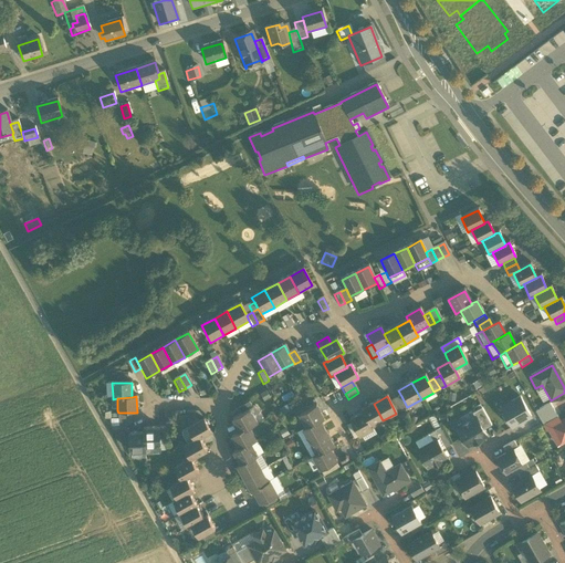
[(401,396),(396,399),(401,410),(407,407),(401,396)]
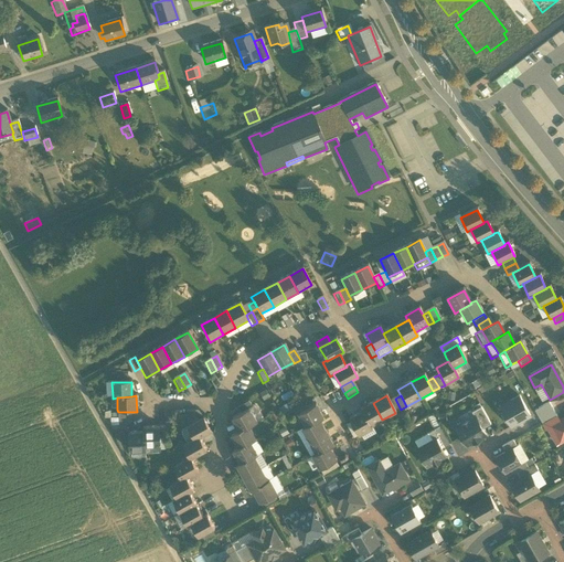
[(395,413),(401,410),(395,399),(390,402),(395,413)]
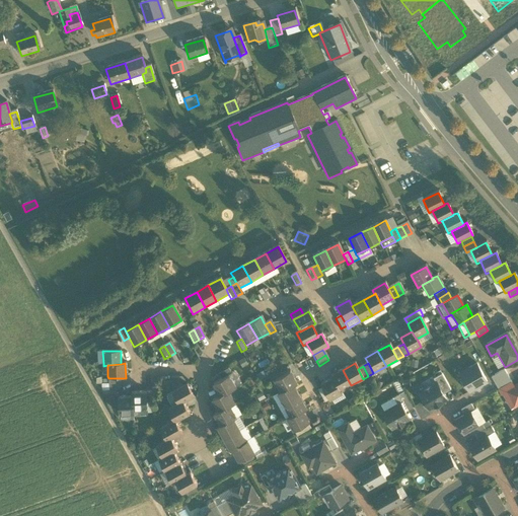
[(486,383),(476,366),(458,375),(462,381),(459,382),(463,388),(465,387),(468,393),(481,386),(486,383)]
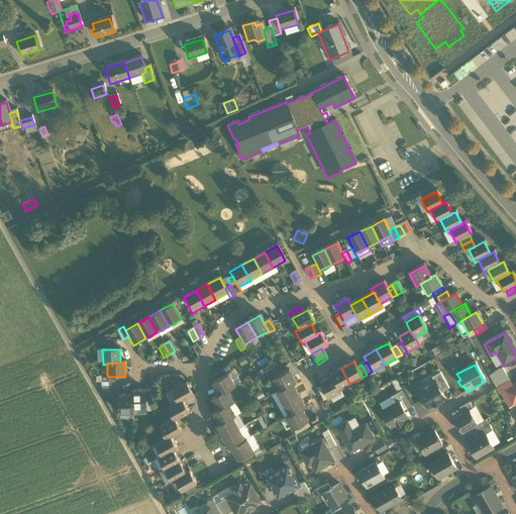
[(217,374),(220,379),(227,375),(229,374),(227,369),(217,374)]
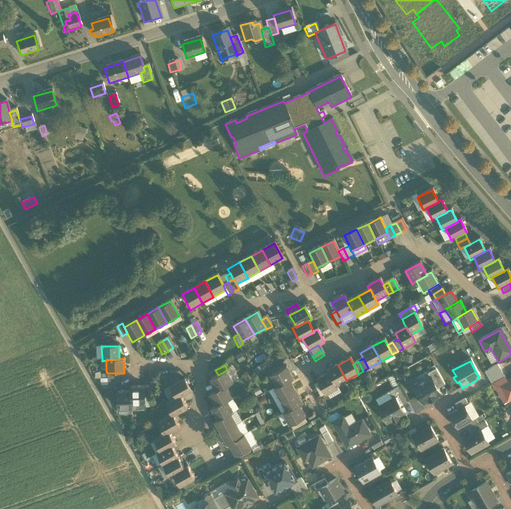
[(335,386),(346,380),(338,365),(326,372),(327,374),(328,374),(335,386)]
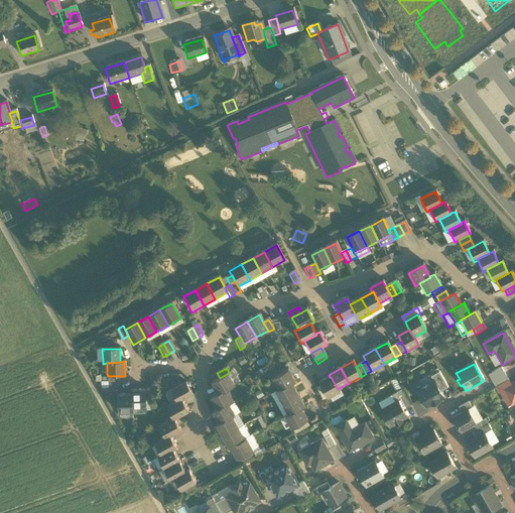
[(489,378),(495,388),(508,381),(500,369),(488,376),(489,378)]
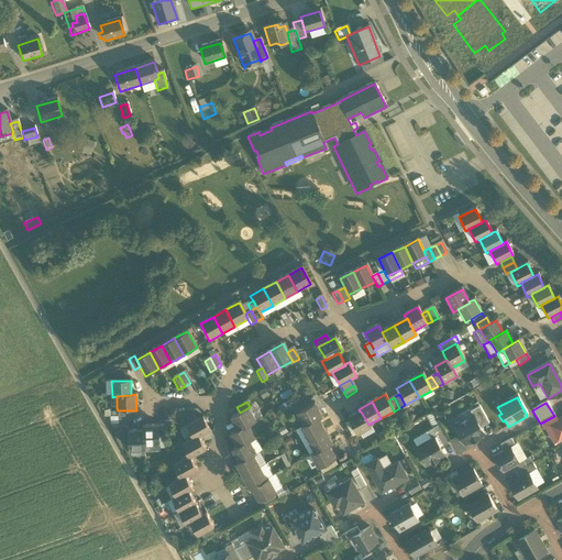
[(297,414),(305,426),(305,427),(318,419),(318,420),(321,418),(315,404),(297,414)]
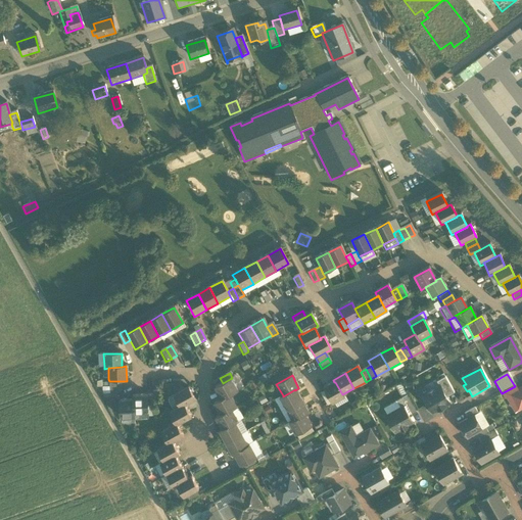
[(454,394),(444,378),(440,381),(436,383),(438,387),(439,387),(445,398),(454,394)]
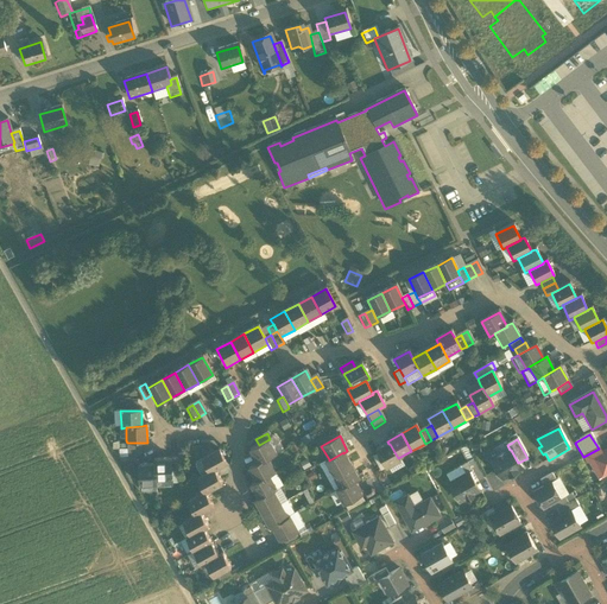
[(272,528),(279,541),(297,532),(289,517),(288,519),(280,506),(273,493),(276,490),(269,477),(274,474),(267,461),(276,456),(267,440),(259,445),(250,451),(257,464),(248,469),(255,483),(250,485),(258,500),(254,501),(261,515),(270,529),(272,528)]
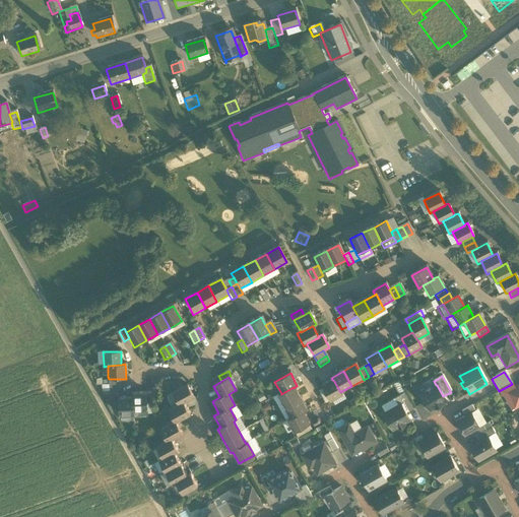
[(342,394),(340,392),(333,380),(332,380),(321,386),(329,401),(342,394)]
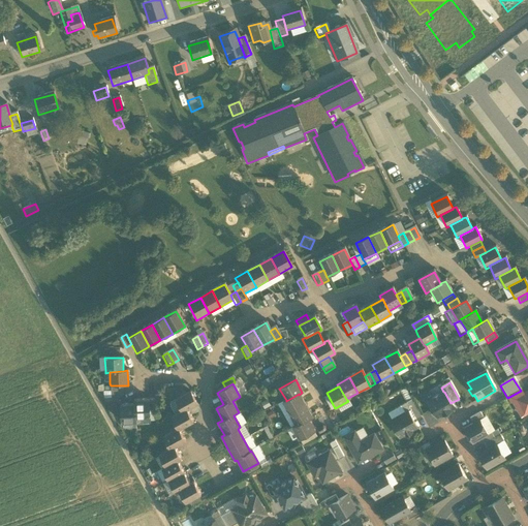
[(495,391),(490,394),(496,404),(507,398),(501,388),(495,391)]
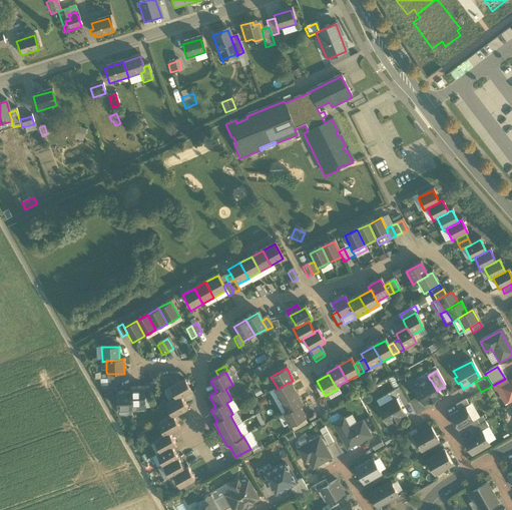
[(166,383),(169,389),(178,383),(176,378),(166,383)]
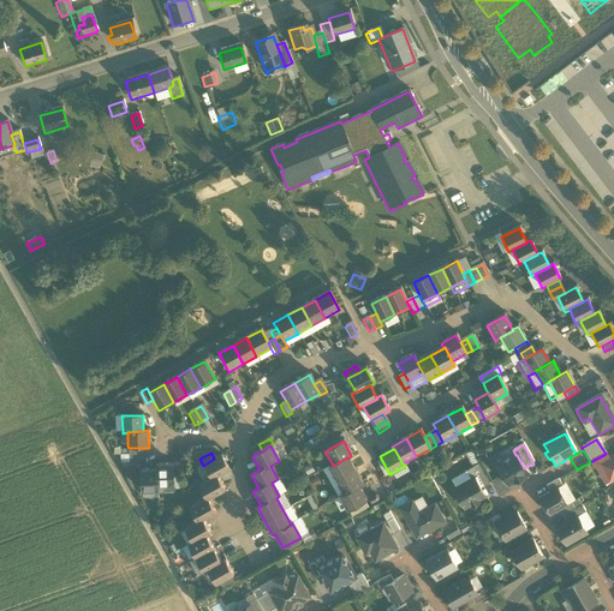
[(590,462),(594,469),(595,468),(608,460),(606,454),(590,462)]
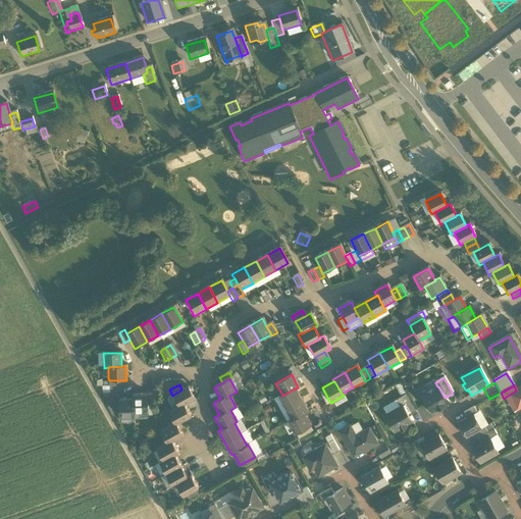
[(172,396),(178,407),(179,408),(184,405),(184,406),(195,400),(188,386),(181,390),(172,396)]
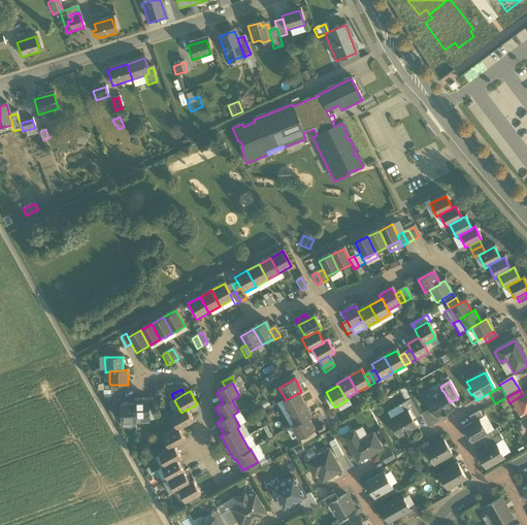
[(453,408),(450,402),(443,391),(442,391),(426,401),(435,419),(453,408)]
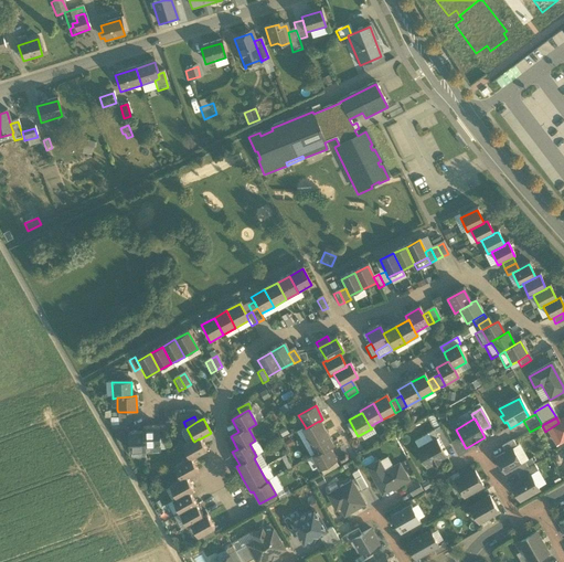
[(546,431),(555,446),(563,441),(563,420),(559,423),(546,431)]
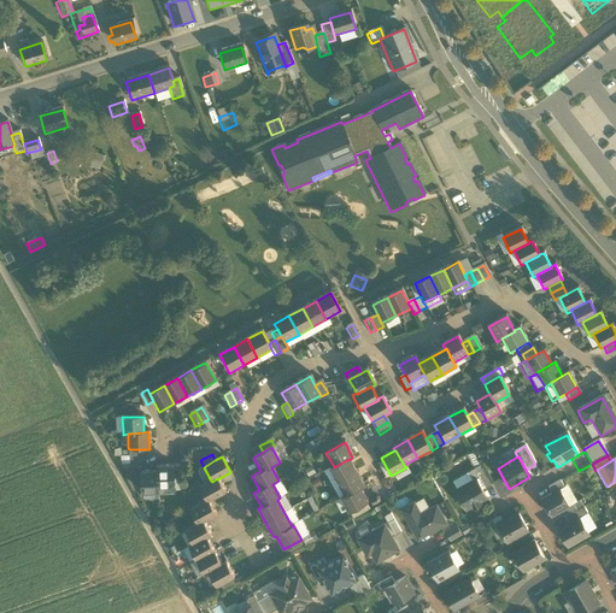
[(329,469),(338,483),(356,473),(348,460),(348,459),(334,467),(334,466),(329,469)]
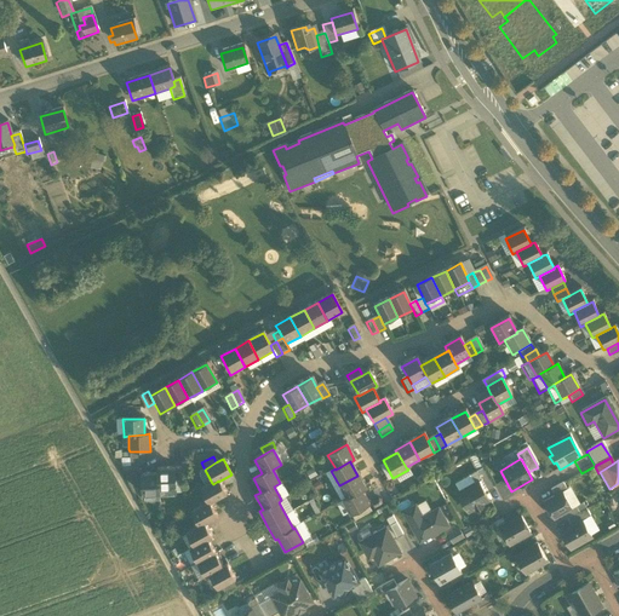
[(476,472),(486,491),(493,488),(482,468),(476,472)]
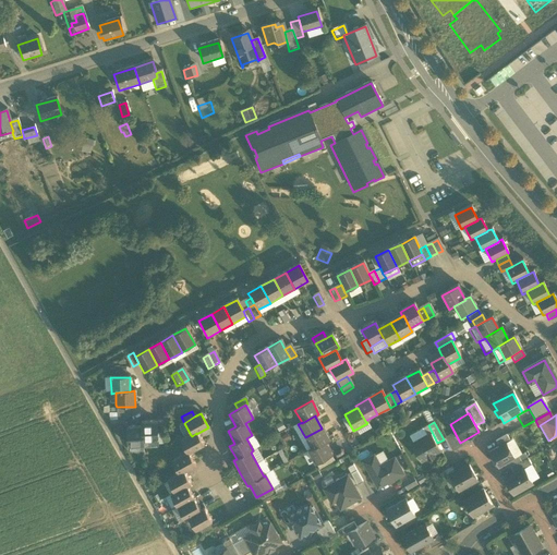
[(141,423),(141,427),(142,427),(142,443),(143,443),(157,442),(157,435),(156,423),(141,423)]
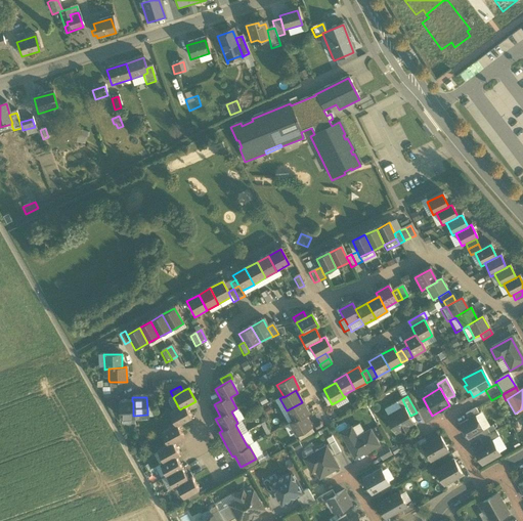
[(134,420),(134,416),(133,416),(133,401),(132,401),(119,402),(120,420),(134,420)]
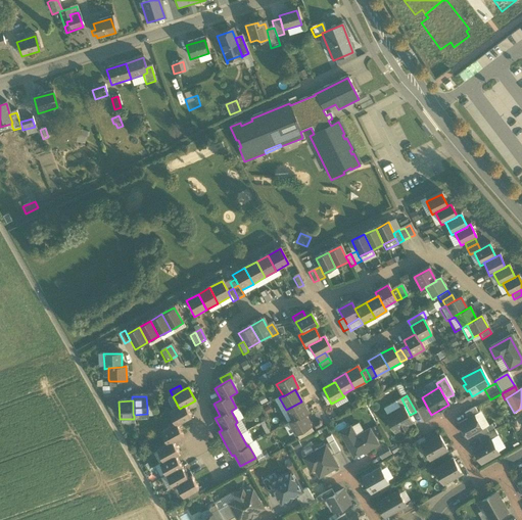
[(286,410),(292,421),(304,415),(309,414),(301,402),(286,410)]
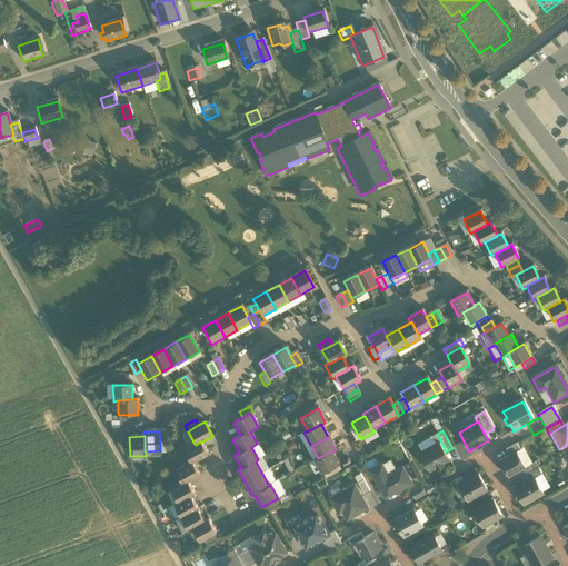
[(183,450),(190,463),(190,464),(191,463),(192,464),(208,455),(200,443),(200,442),(196,445),(195,444),(183,450)]
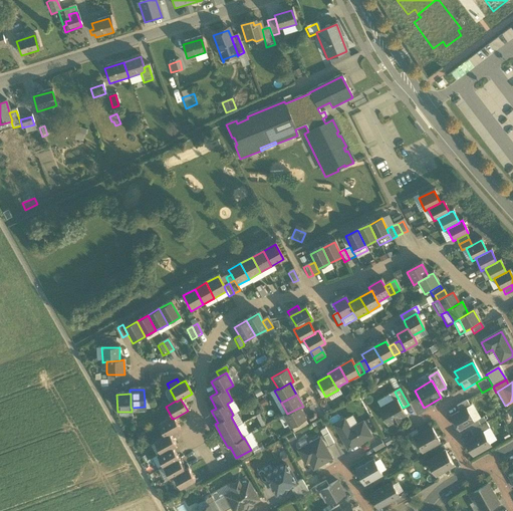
[(378,411),(388,427),(393,424),(394,425),(401,421),(400,420),(405,417),(396,401),(378,411)]
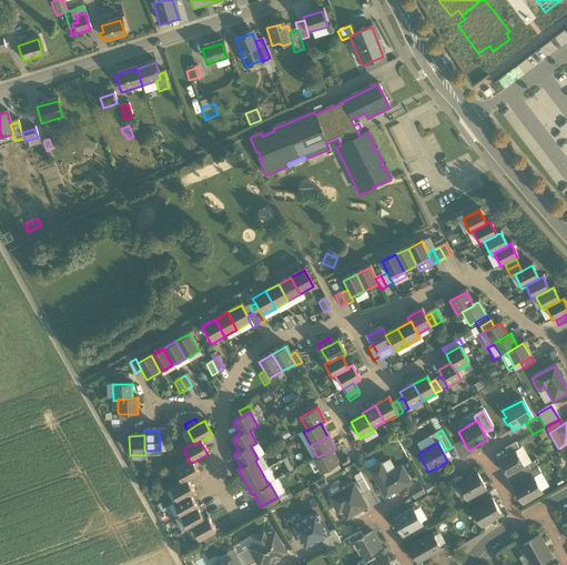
[(504,451),(507,456),(515,453),(518,451),(515,444),(504,451)]
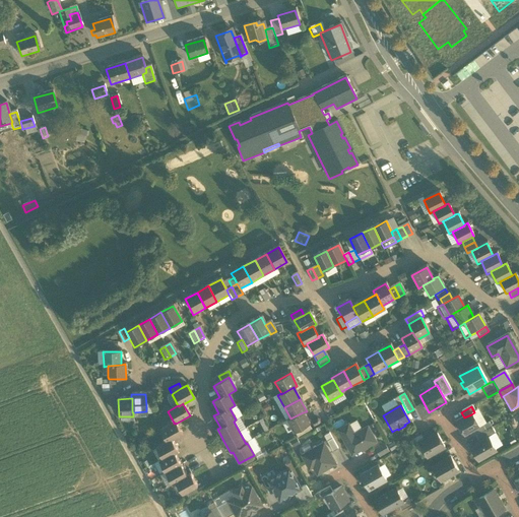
[(309,425),(303,412),(290,418),(286,421),(294,433),(309,425)]
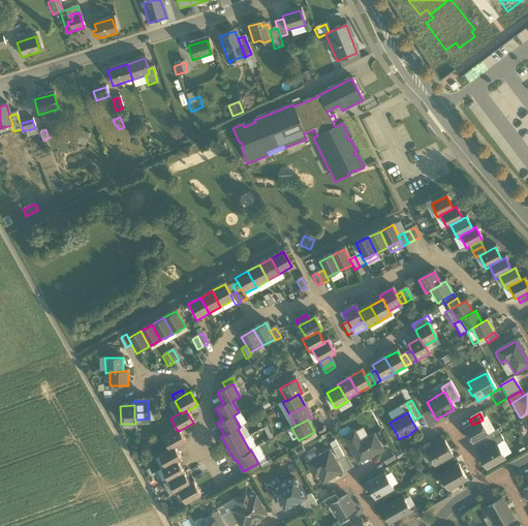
[(463,430),(471,444),(480,439),(488,435),(479,422),(472,425),(463,430)]
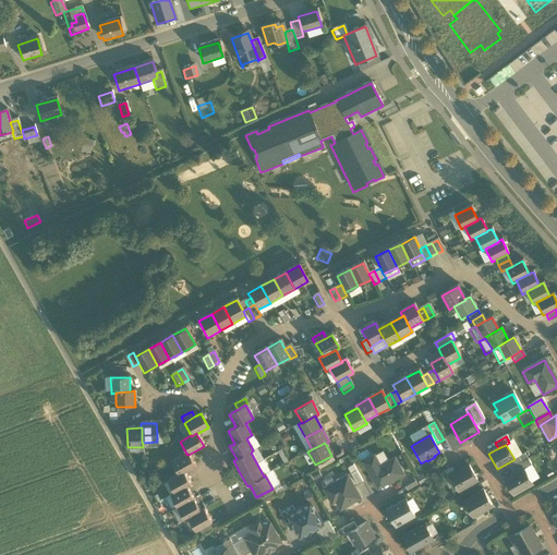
[(171,462),(178,474),(179,475),(183,472),(184,473),(195,467),(189,455),(188,454),(186,455),(186,454),(171,462)]
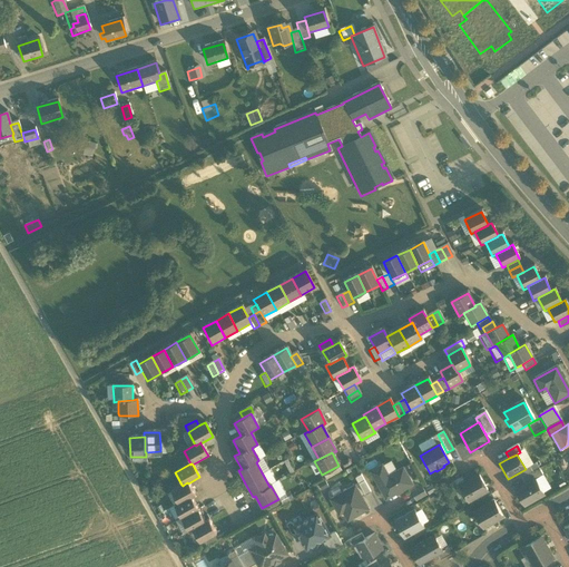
[(385,500),(411,486),(402,469),(388,478),(381,467),(370,473),(385,500)]
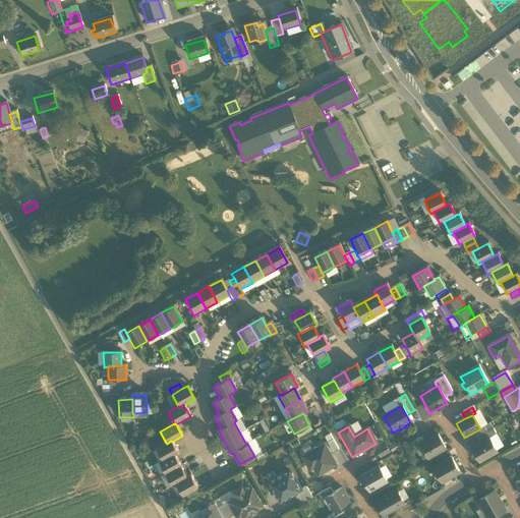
[(473,433),(475,438),(486,433),(483,427),(480,428),(473,433)]
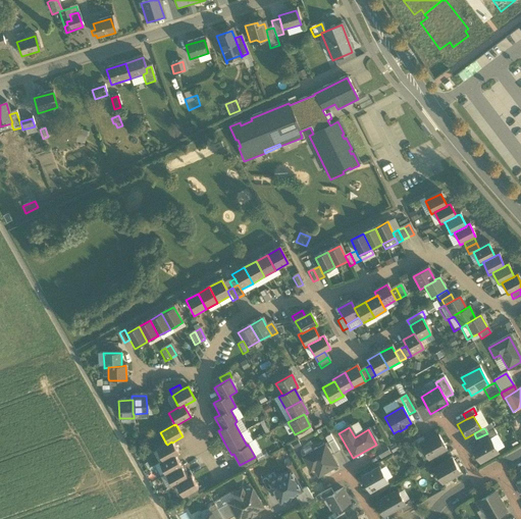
[(477,439),(480,446),(489,439),(497,436),(492,430),(477,439)]
